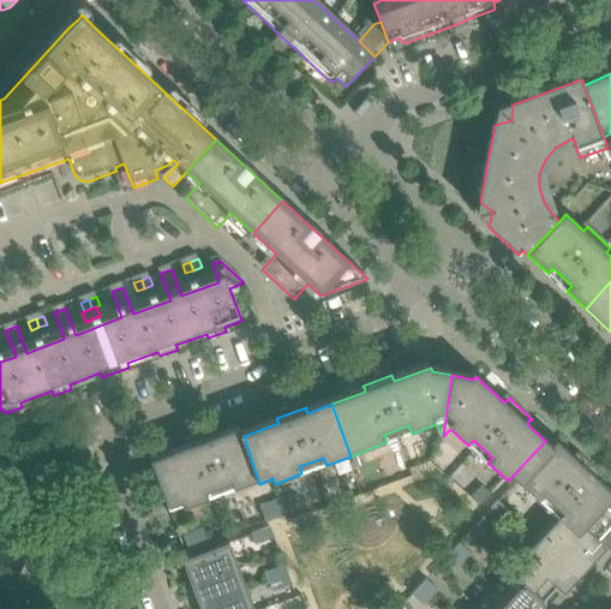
[(259,484),(244,436),(241,431),(217,440),(216,434),(186,445),(187,446),(190,451),(153,464),(172,515),(211,501),(209,495),(233,485),(235,493),(259,484)]
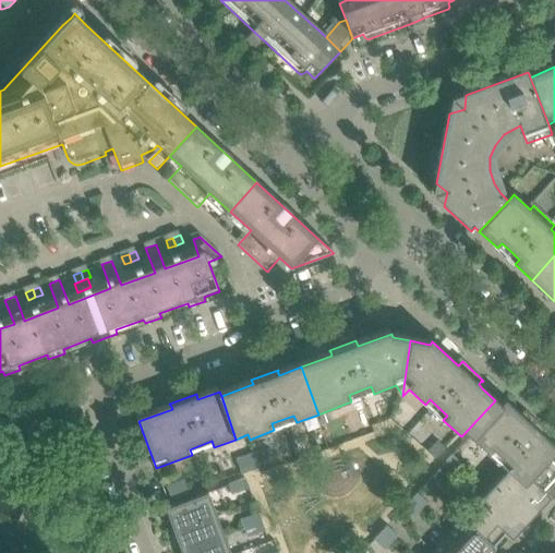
[(554,446),(544,437),(547,433),(527,415),(526,415),(527,416),(523,419),(507,404),(504,408),(495,400),(465,433),(491,457),(495,453),(513,468),(508,473),(509,475),(527,490),(552,463),(554,459),(554,446)]
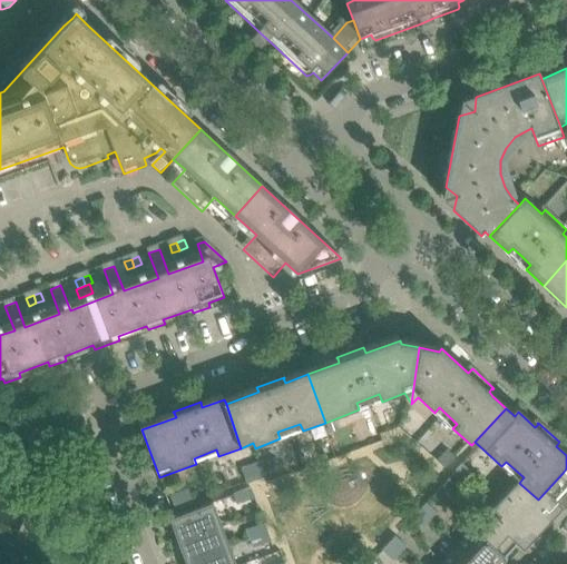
[(447,472),(457,461),(450,454),(440,465),(447,472)]
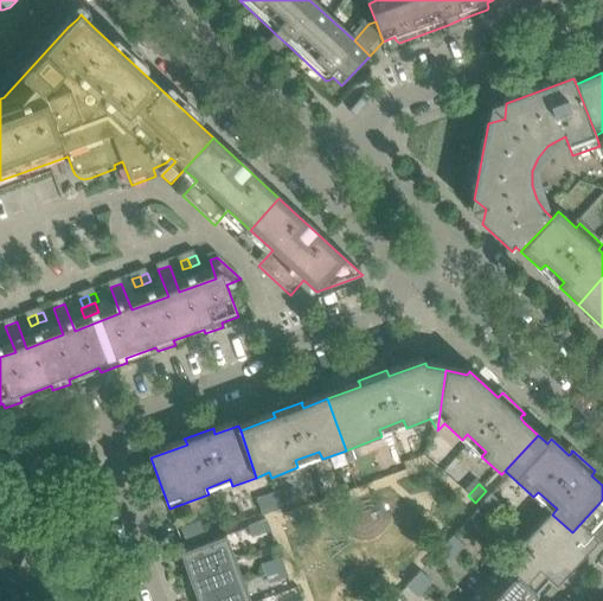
[(283,512),(278,497),(269,500),(275,516),(283,512)]
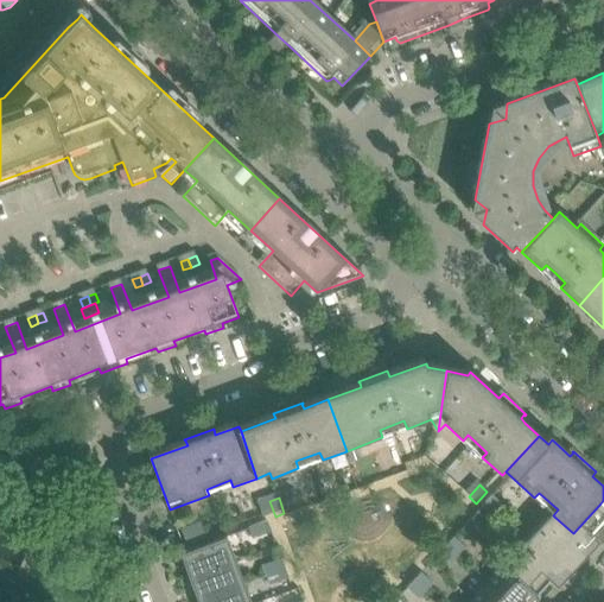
[(275,517),(269,501),(260,505),(266,520),(275,517)]
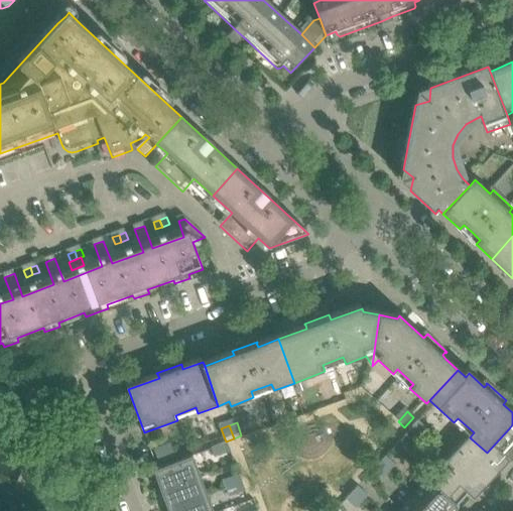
[(419,440),(427,431),(420,425),(412,434),(419,440)]
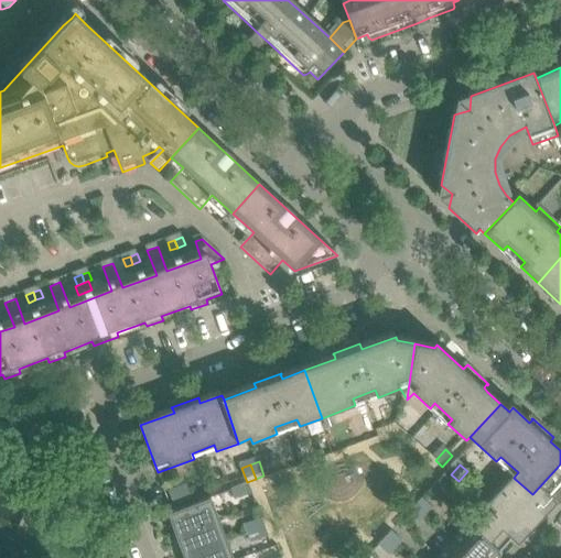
[(519,548),(559,505),(552,499),(560,489),(560,469),(558,467),(532,494),(515,479),(489,506),(489,507),(471,527),(502,556),(514,543),(519,548)]
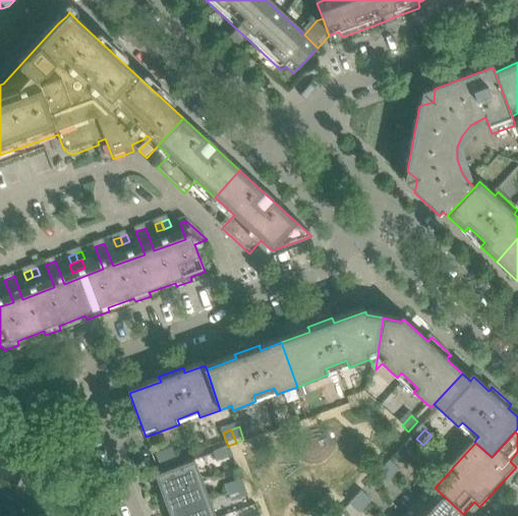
[(412,442),(405,450),(415,459),(422,451),(412,442)]
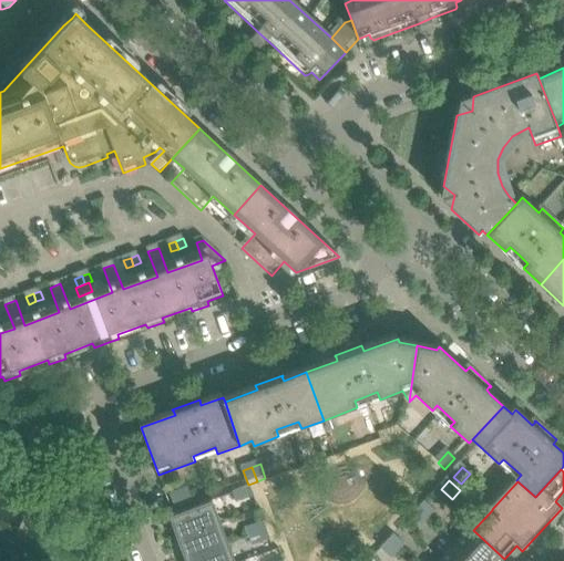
[(452,499),(441,489),(433,498),(444,508),(452,499)]
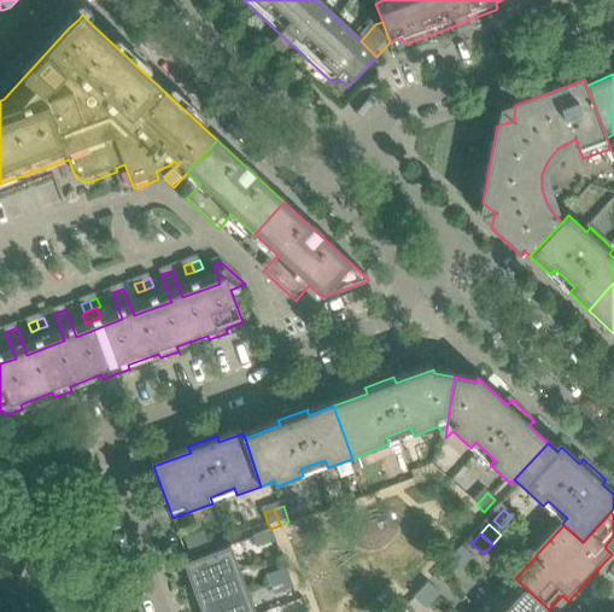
[(211,551),(206,535),(197,538),(202,554),(211,551)]
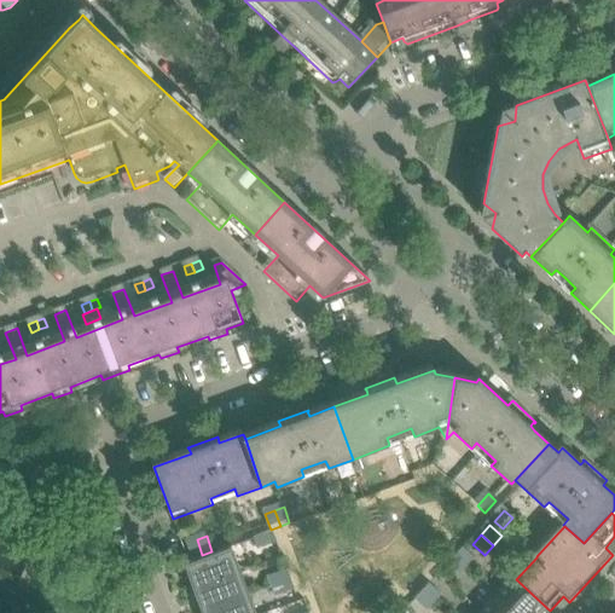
[(278,545),(274,536),(256,542),(260,553),(278,545)]
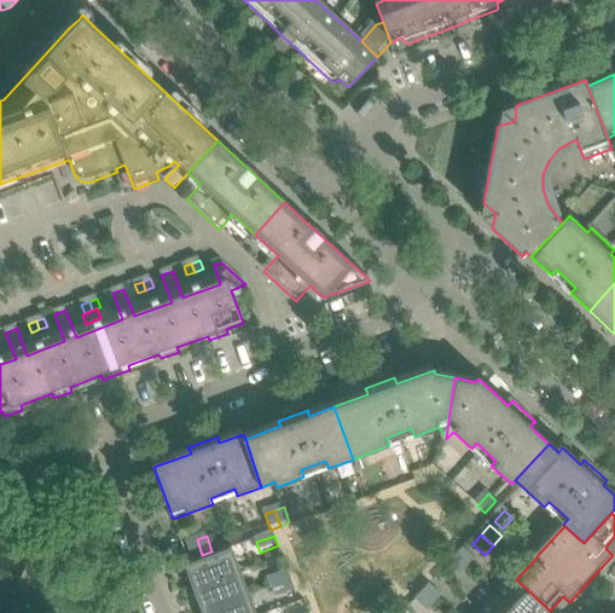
[(202,555),(197,539),(187,543),(192,557),(202,555)]
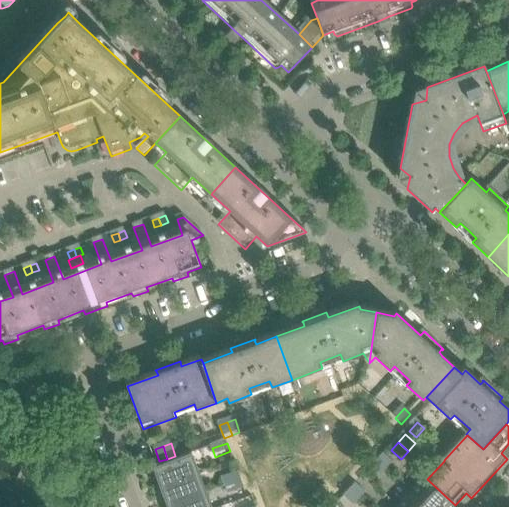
[(201,476),(193,455),(154,470),(161,491),(201,476)]
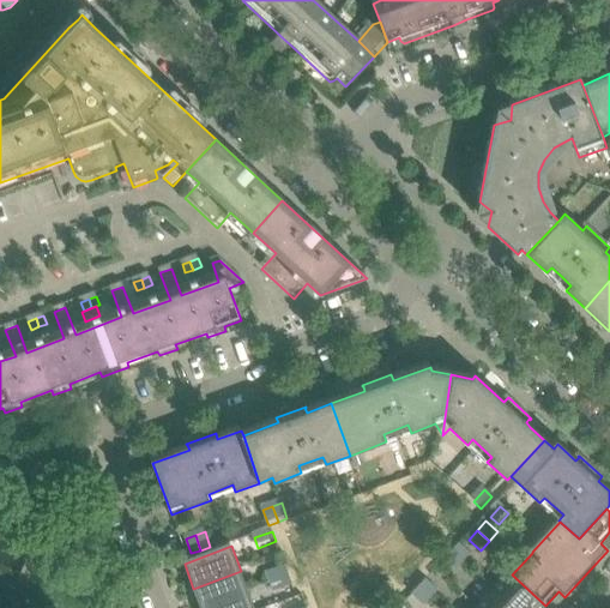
[(473,559),(461,548),(456,555),(466,566),(473,559)]
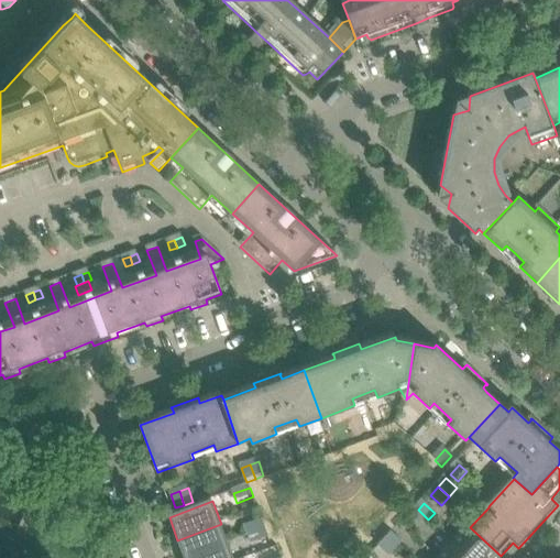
[(428,520),(418,510),(412,516),(421,526),(428,520)]
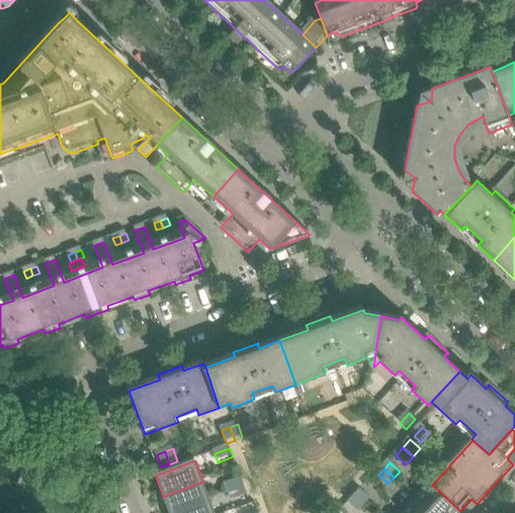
[(245,488),(242,481),(225,487),(228,494),(245,488)]
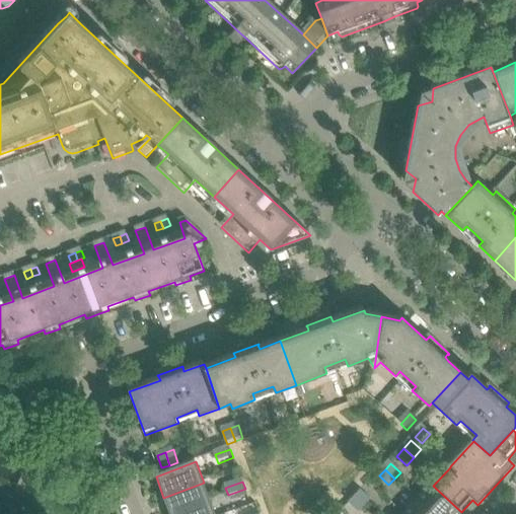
[(211,502),(204,483),(163,498),(169,513),(181,513),(211,502)]
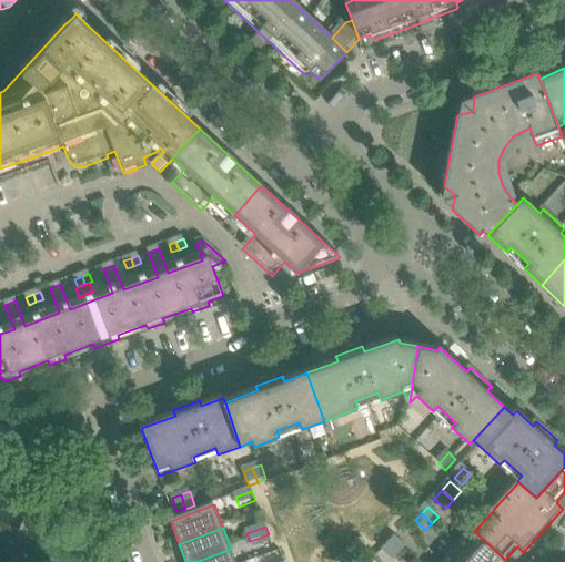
[(504,561),(505,560),(474,531),(458,548),(473,561),(504,561)]
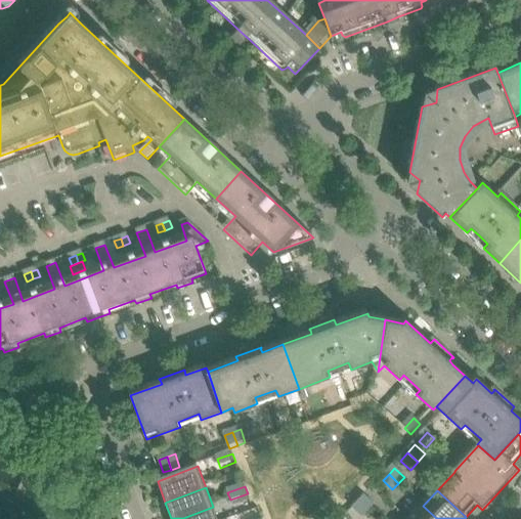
[(251,502),(248,493),(230,500),(233,508),(251,502)]
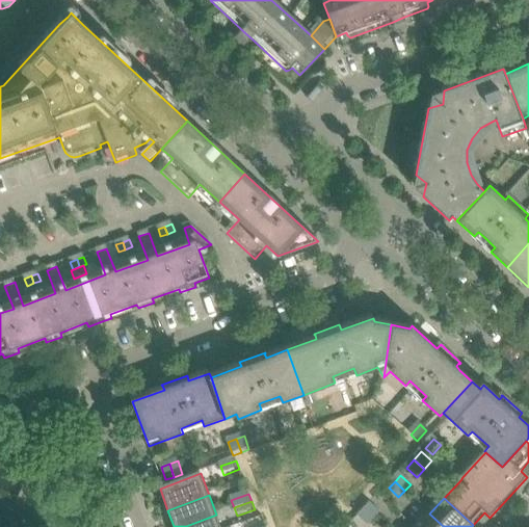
[(381,515),(372,506),(366,512),(375,522),(381,515)]
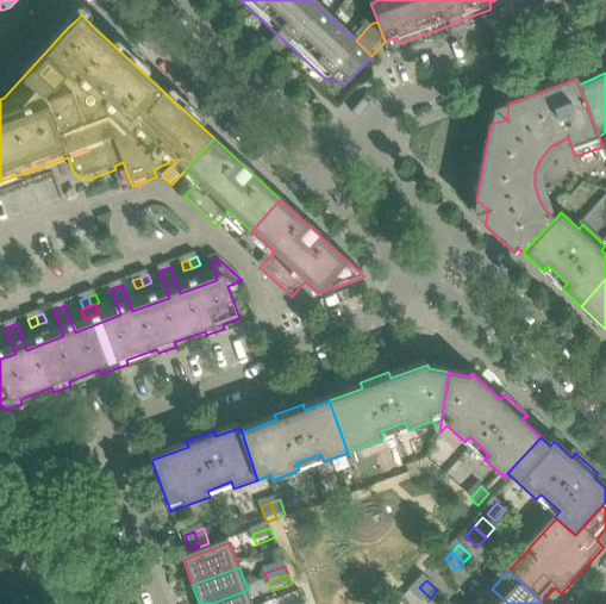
[(430,598),(419,587),(412,595),(422,603),(426,603),(430,598)]
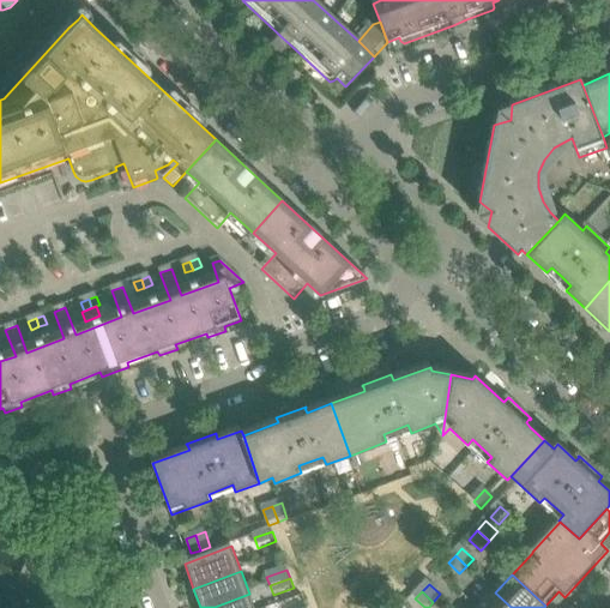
[(511,607),(495,593),(483,607),(511,607)]
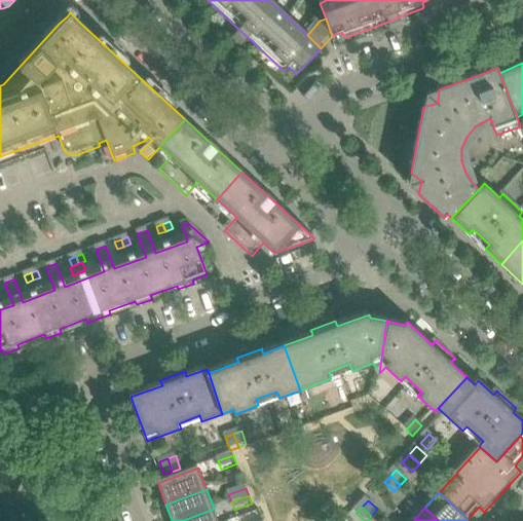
[(217,520),(214,509),(184,520),(217,520)]
